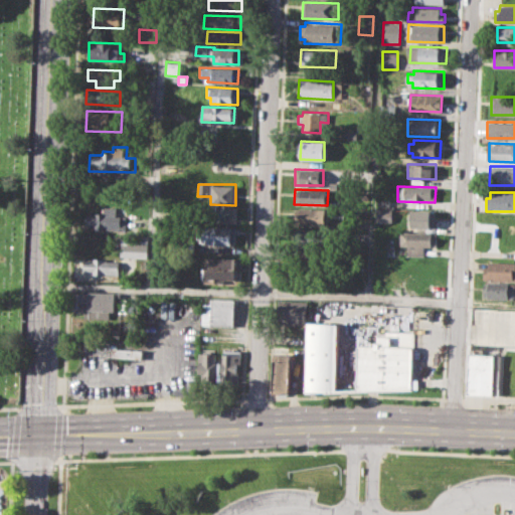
[(202,205),(238,206),(237,223),(201,222),(202,205)]
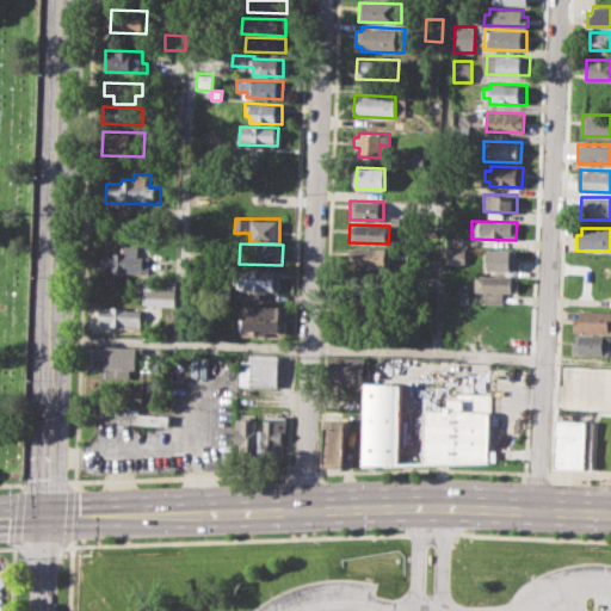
[(102,254),(112,254),(112,251),(124,251),(124,245),(139,245),(139,255),(152,257),(152,273),(112,272),(113,269),(102,267),(102,254)]
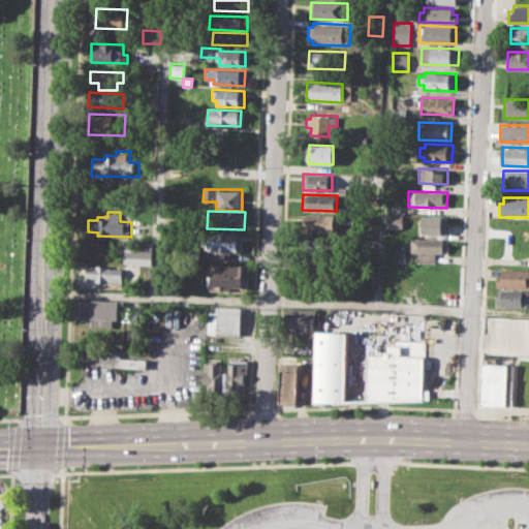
[(302,213),(337,215),(336,231),(301,230),(302,213)]
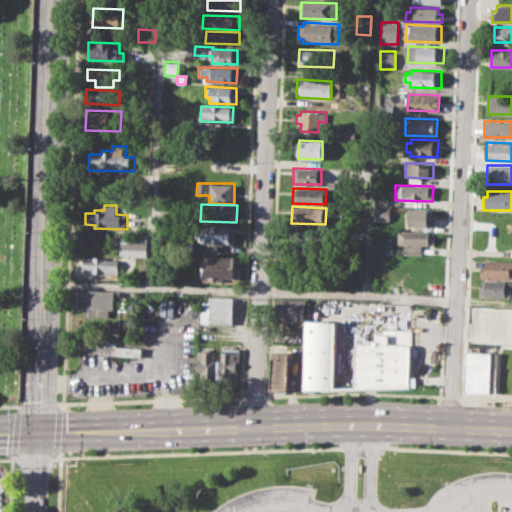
[(374,207),(390,207),(389,219),(374,219),(374,207)]
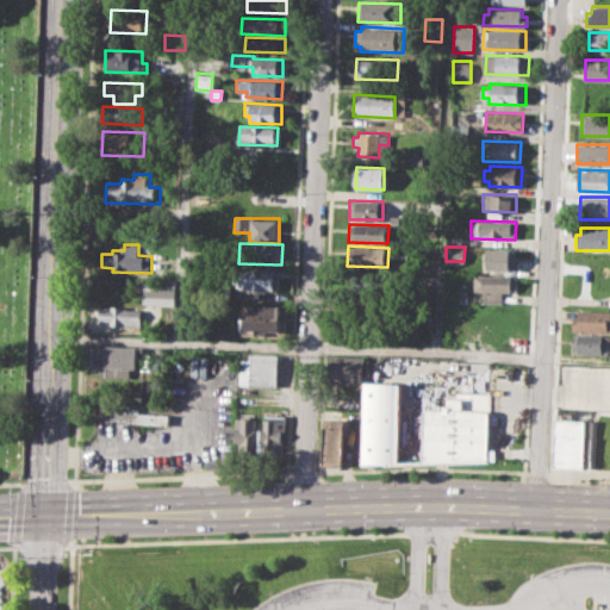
[(486,248),(515,249),(514,269),(486,268),(486,248)]
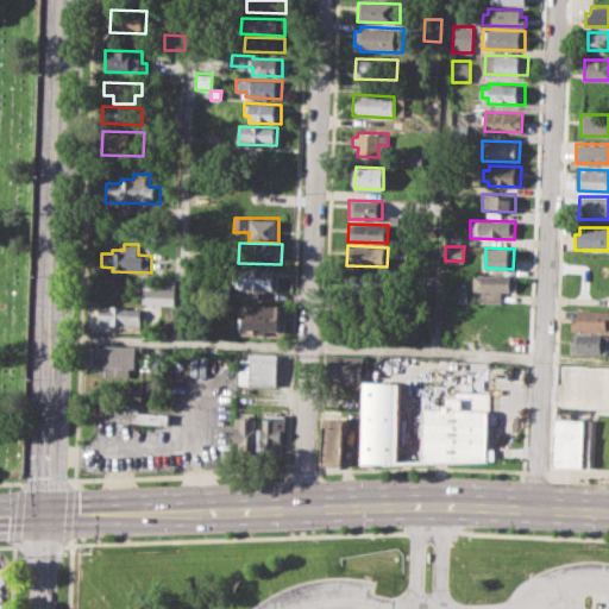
[(238,267),(280,268),(280,282),(274,282),(274,289),(237,288),(238,267)]
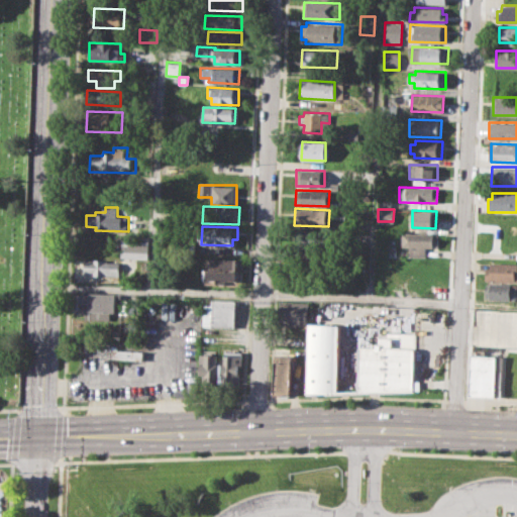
[(293,230),(328,231),(327,248),(293,247),(293,230)]
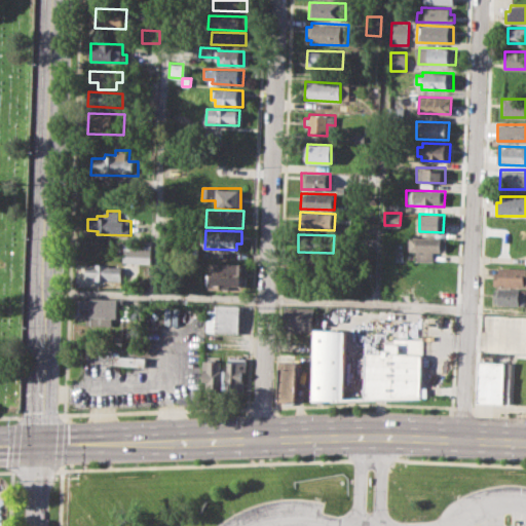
[(407,237),(446,238),(445,253),(431,252),(431,262),(416,261),(416,251),(407,250),(407,237)]
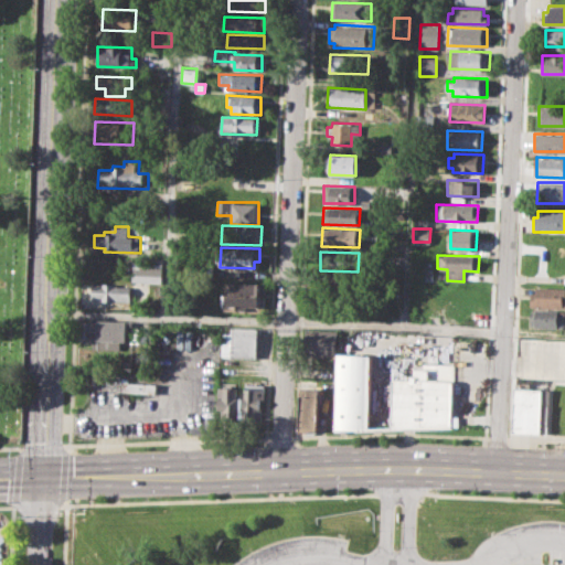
[(135,262),(161,263),(160,283),(134,281),(135,262)]
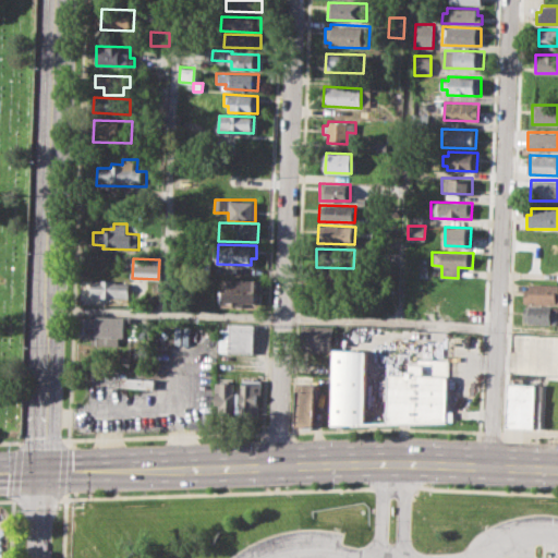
[(226,277),(255,278),(254,303),(216,302),(217,290),(226,290),(226,277)]
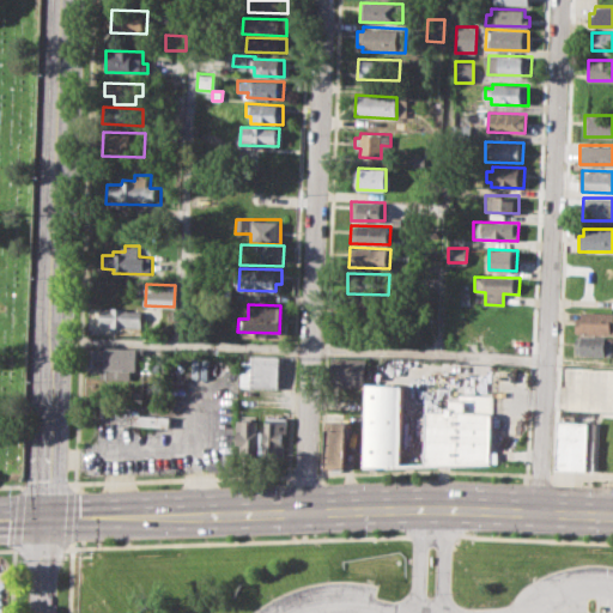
[(99,309),(141,310),(141,327),(113,327),(113,335),(99,335),(99,309)]
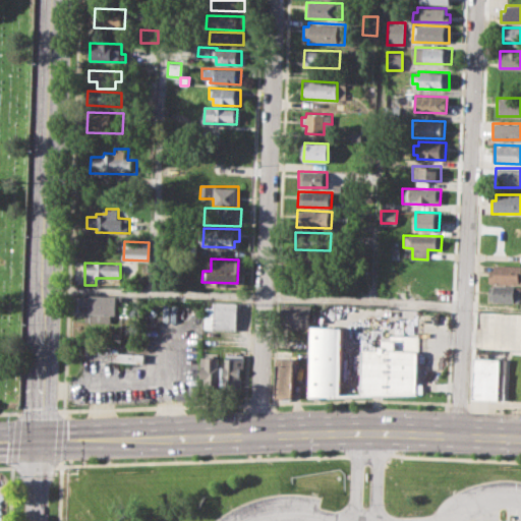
[(494,264),(520,264),(520,284),(487,283),(488,270),(494,270),(494,264)]
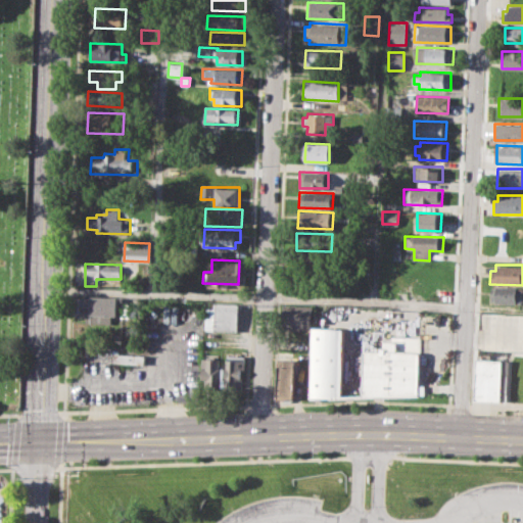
[(490,286),(522,287),(522,304),(490,303),(490,286)]
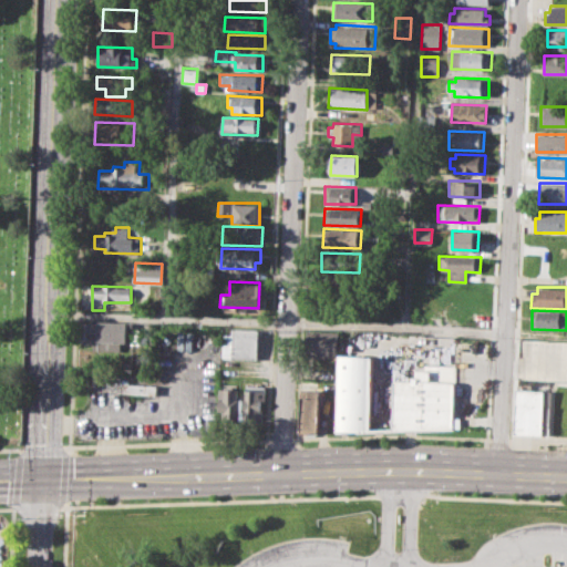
[(83,321),(127,323),(126,342),(121,342),(120,350),(93,349),(93,341),(82,340),(83,321)]
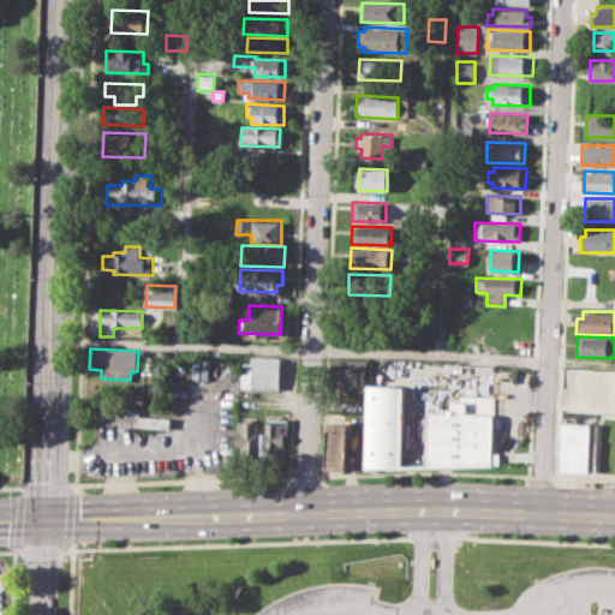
[(251,356),(280,357),(278,389),(240,388),(242,363),(250,363),(251,356)]
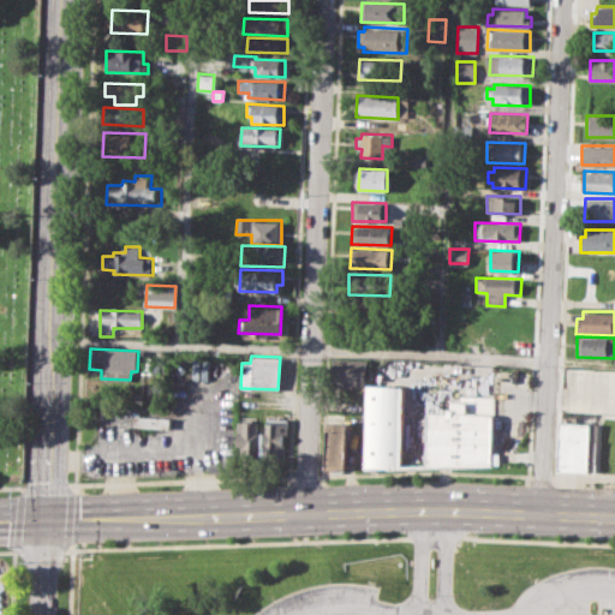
[(366,386),(363,467),(401,466),(405,387),(366,386)]
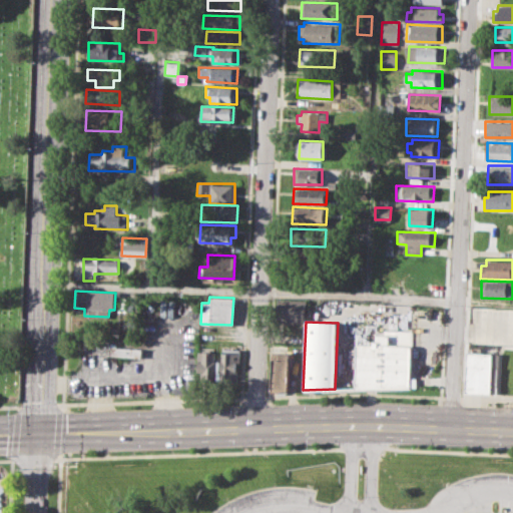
[(356,388),(357,344),(384,344),(384,329),(414,330),(412,387),(356,388)]
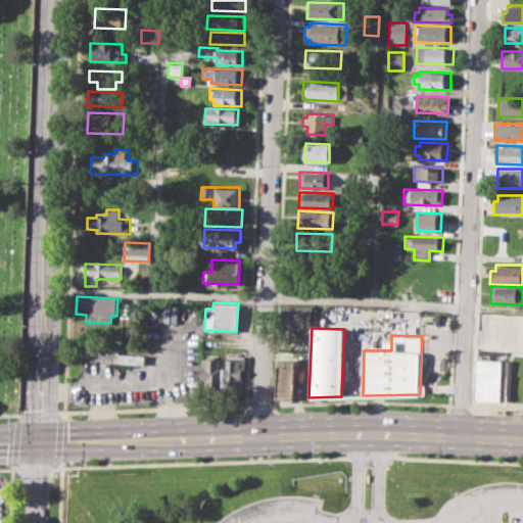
[(201,353),(219,354),(218,387),(200,386),(201,353)]
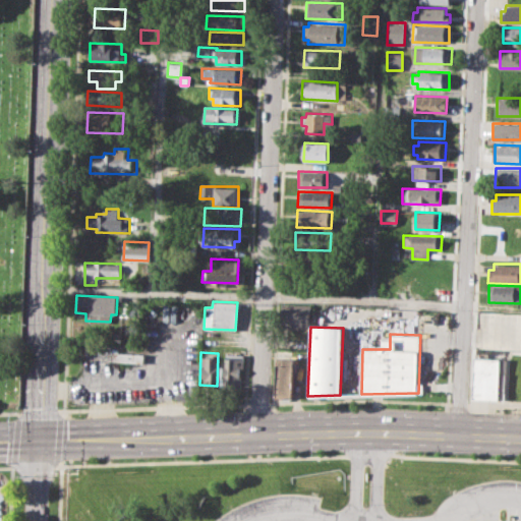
[(224,352),(244,353),(243,367),(238,366),(238,377),(241,378),(241,389),(222,388),(224,352)]
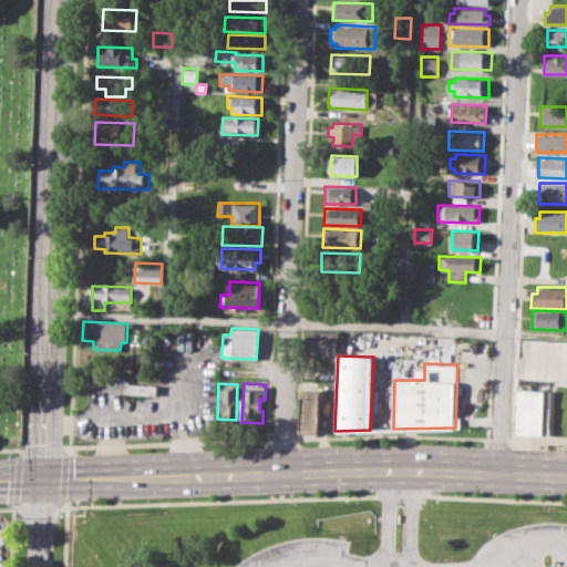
[(517,390),(523,390),(524,383),(533,384),(533,390),(553,390),(550,434),(515,433),(517,390)]
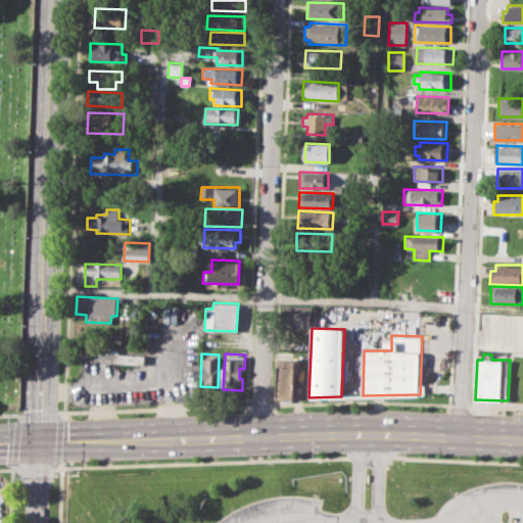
[(120,362),(144,365),(145,358),(121,354),(120,362)]
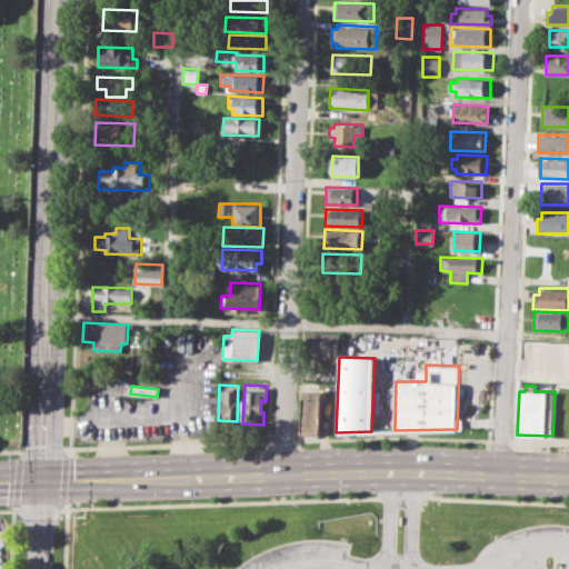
[(302,389),(321,390),(320,433),(301,433),(302,389)]
